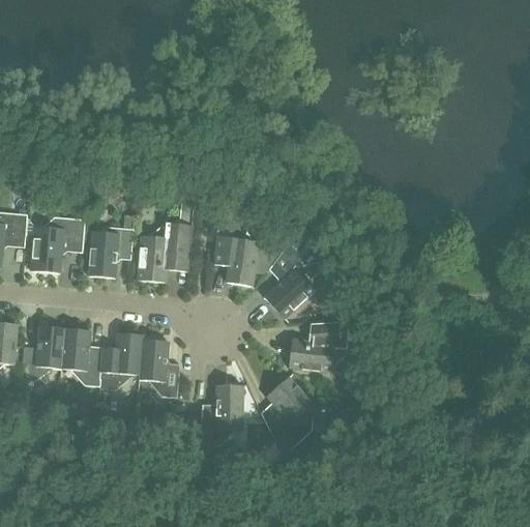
[(173,256),(189,258),(195,201),(182,200),(179,227),(162,226),(149,235),(142,235),(138,280),(167,282),(169,259),(173,256)]
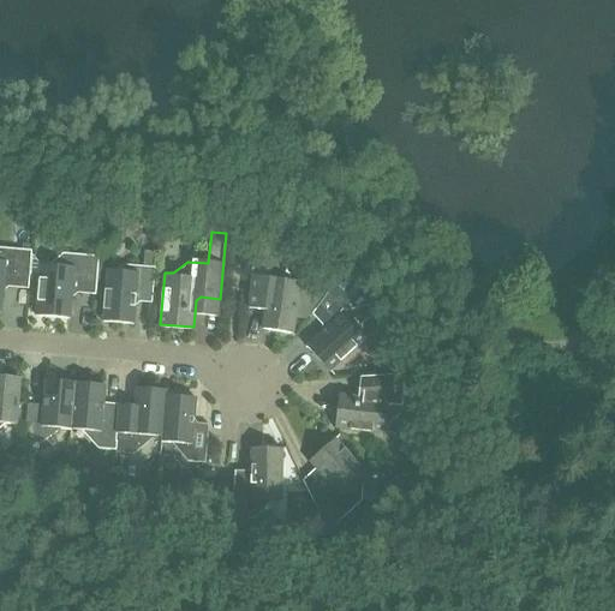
[(286,268),(274,267),(276,244),(256,241),(251,294),(263,295),(267,300),(263,327),(293,330),(300,280),(293,279),(286,268)]
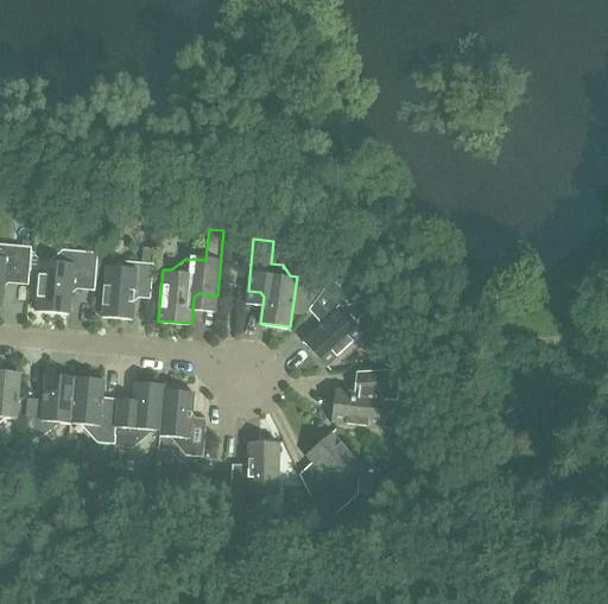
[(0,306),(1,306),(4,286),(4,280),(8,277),(30,279),(32,245),(0,242),(0,306)]
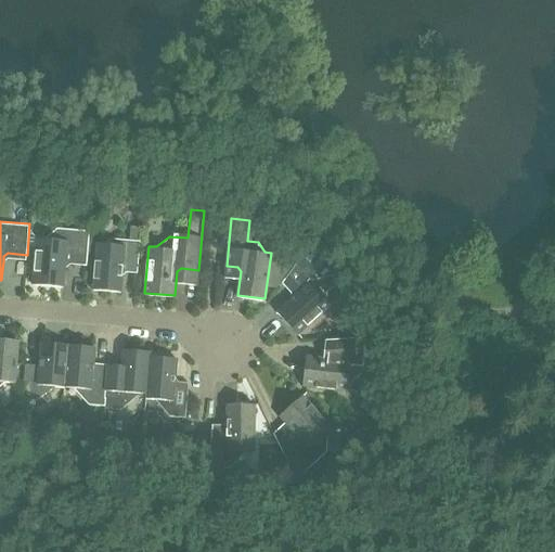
[(37,236),(33,283),(64,285),(66,261),(71,258),(88,260),(90,229),(57,227),(46,236),(37,236)]
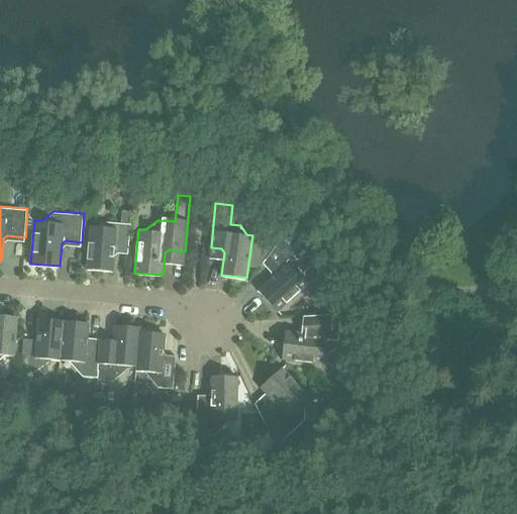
[(91,225),(87,269),(113,271),(114,251),(118,247),(128,248),(130,222),(104,220),(98,225),(91,225)]
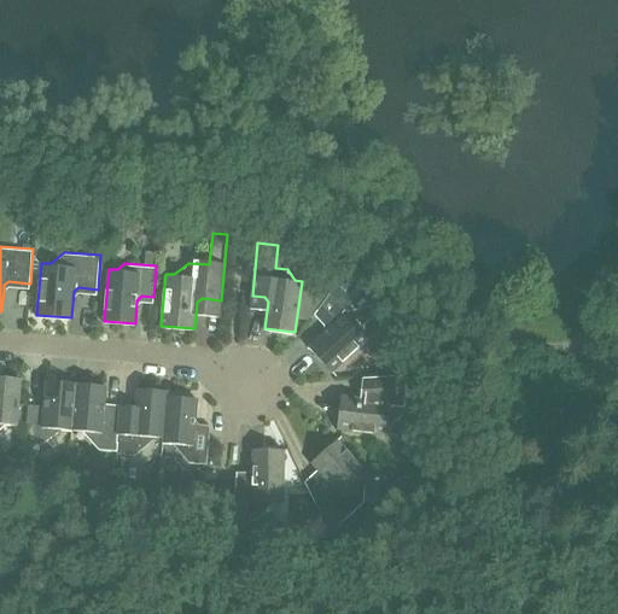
[(385,304),(373,286),(347,273),(338,281),(318,309),(328,322),(328,327),(308,345),(331,370),(371,335),(365,329),(365,321),(385,304)]
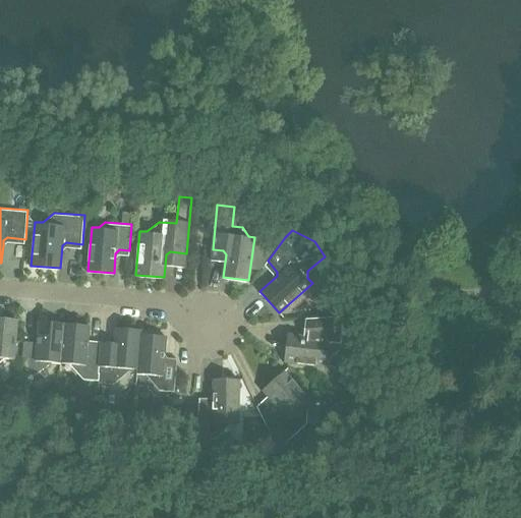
[(344,289),(326,305),(335,315),(344,315),(357,314),(351,301),(344,289)]
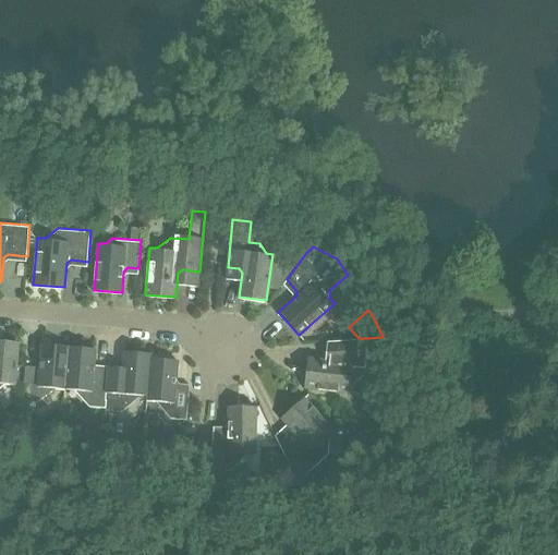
[(0,387),(5,383),(15,383),(19,340),(0,338),(0,387)]
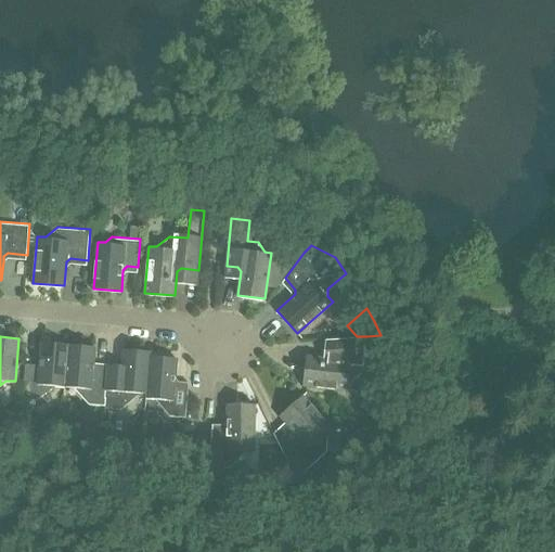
[(357,336),(336,337),(334,352),(330,356),(306,354),(302,384),(349,389),(350,382),(363,371),(366,336),(357,336)]
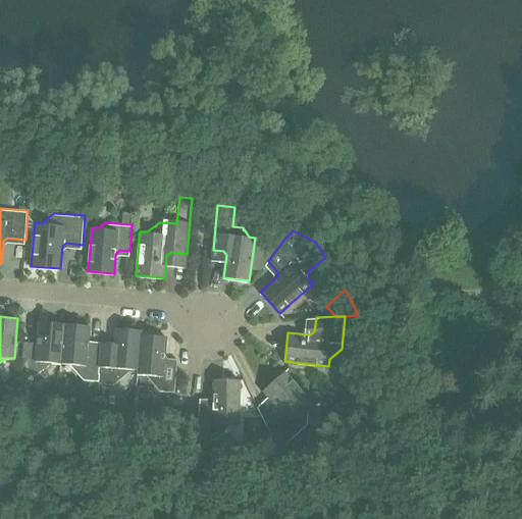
[(61,362),(64,322),(39,320),(37,342),(24,341),(21,373),(38,375),(52,362),(61,362)]
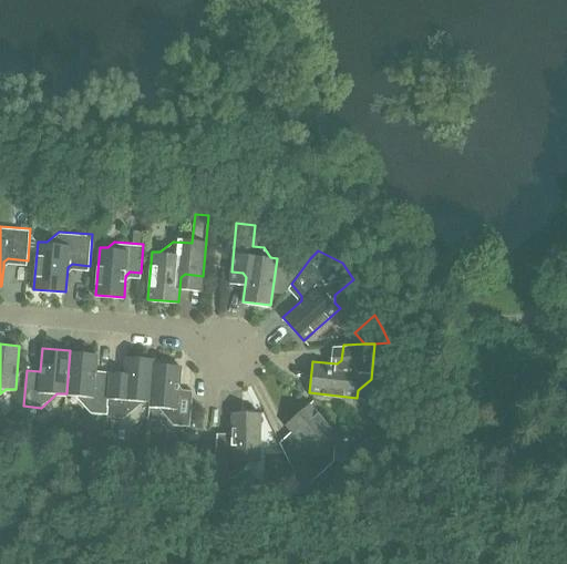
[(98,352),(70,350),(66,393),(75,395),(91,411),(107,413),(109,406),(107,406),(110,378),(95,376),(98,352)]
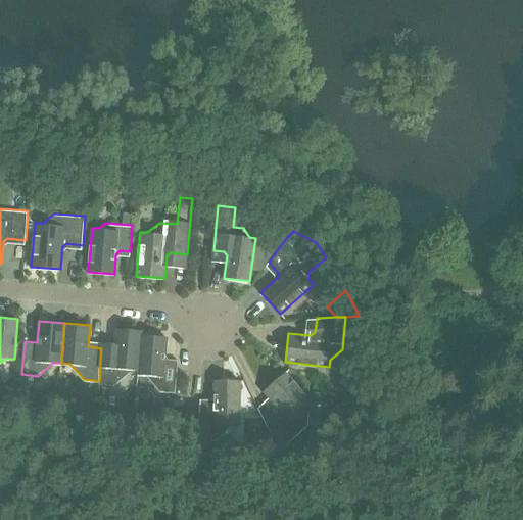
[(129,370),(137,370),(138,371),(141,334),(142,334),(142,330),(116,328),(114,344),(102,343),(101,348),(99,374),(100,374),(99,381),(114,382),(122,376),(129,370)]
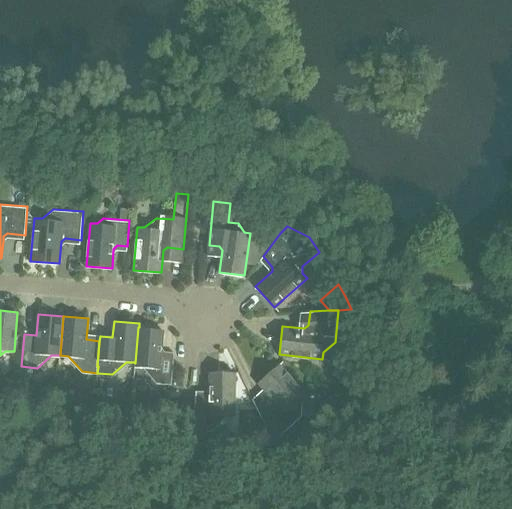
[(163,329),(139,327),(138,327),(135,363),(134,362),(134,366),(143,367),(156,382),(172,383),(174,351),(162,350),(163,329)]
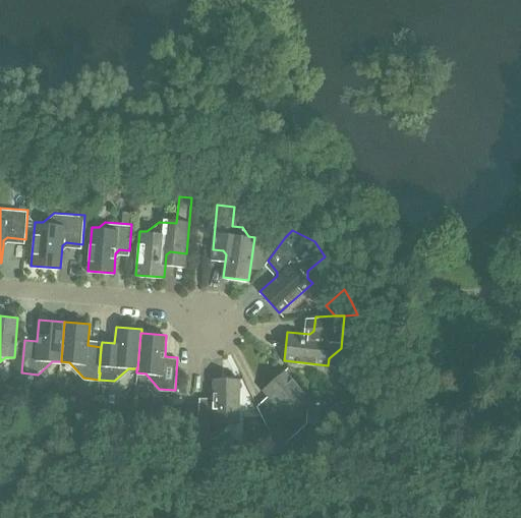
[(263,389),(268,395),(278,405),(277,410),(265,421),(278,449),(307,422),(307,407),(313,402),(284,369),(263,389)]
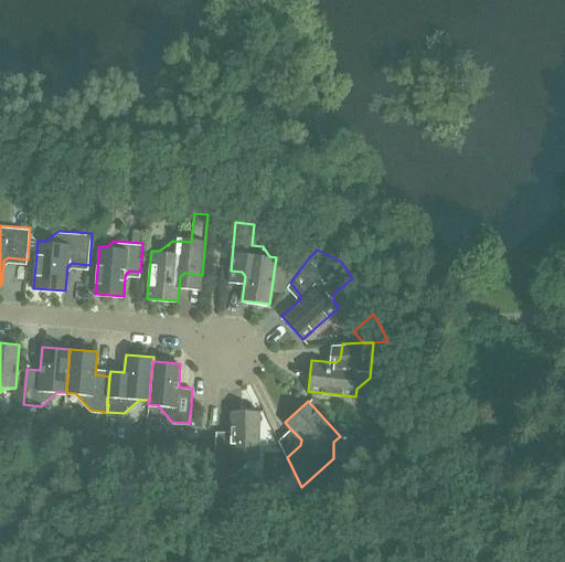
[(227,436),(216,435),(213,475),(234,475),(251,457),(258,458),(259,411),(232,410),(231,431),(227,436)]
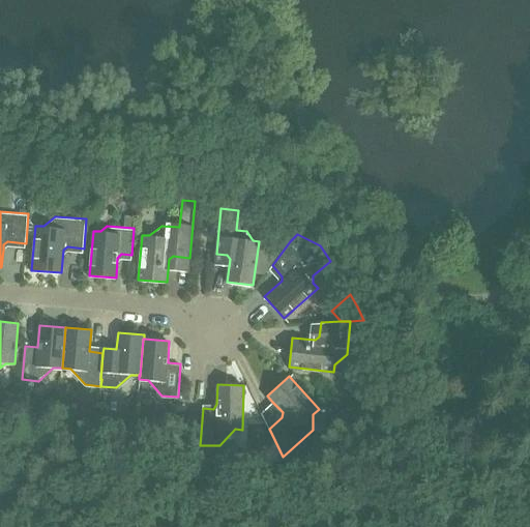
[(42,409),(42,425),(57,425),(57,410),(42,409)]
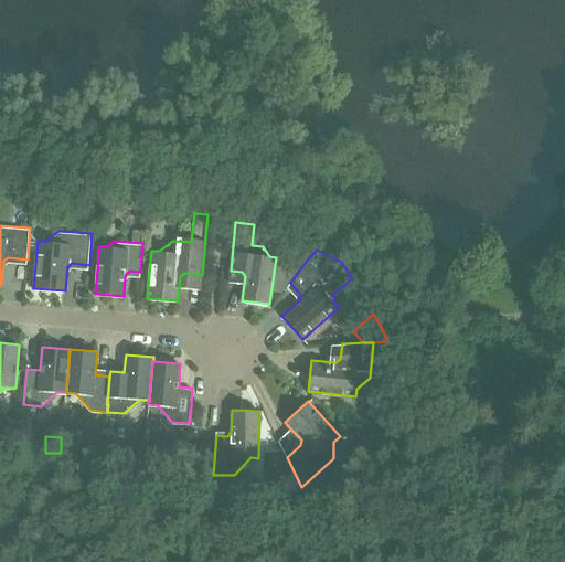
[(92,446),(89,448),(91,454),(96,457),(100,453),(99,449),(99,447),(94,445),(92,446)]
